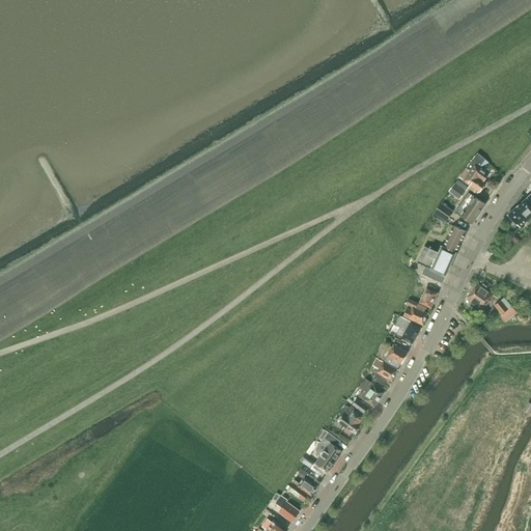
[(488,174),(480,168),(485,160),(483,158),(478,154),(466,169),(482,182),(488,174)]
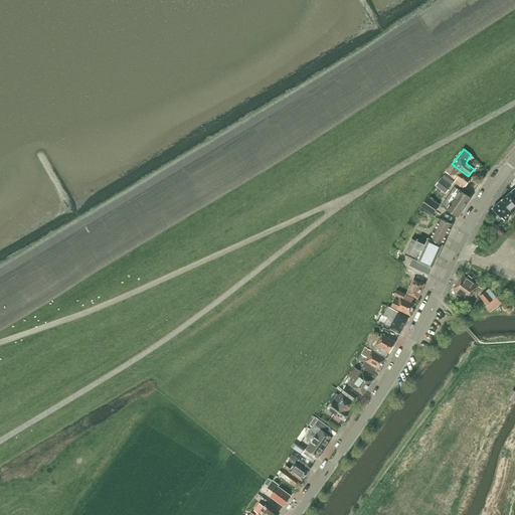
[(456,180),(455,182),(463,188),(465,186),(466,186),(471,178),(468,176),(452,164),(446,172),(456,180)]
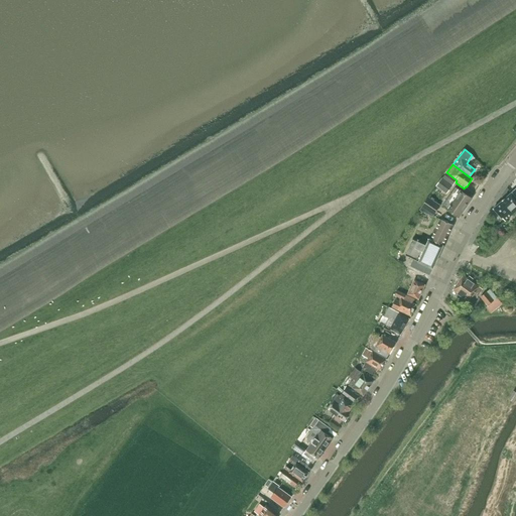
[(456,182),(444,175),(442,177),(454,185),(455,183),(456,182)]
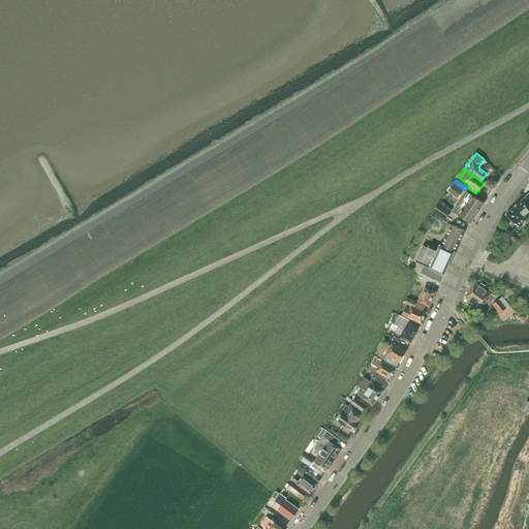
[(465,190),(454,182),(447,190),(459,199),(465,190)]
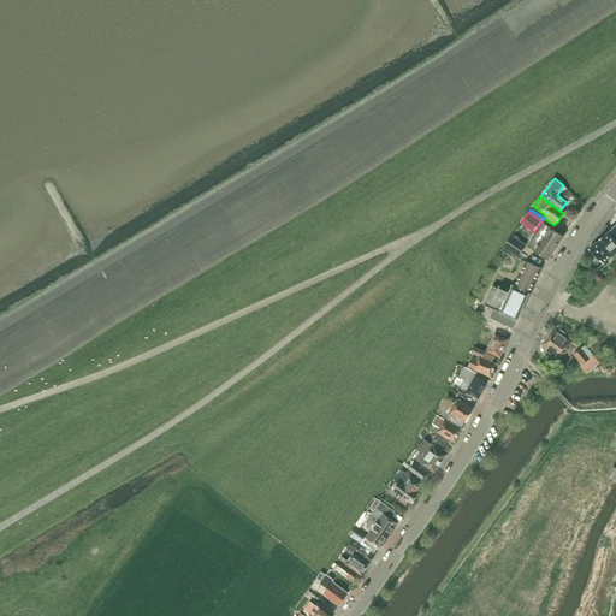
[(563,237),(544,224),(528,246),(548,259),(563,237)]
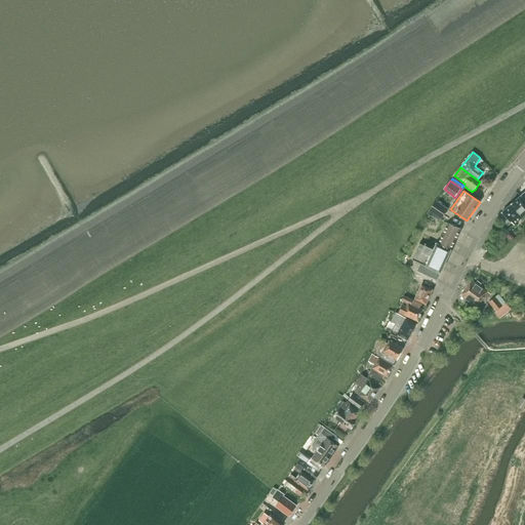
[(514,225),(524,214),(524,201),(521,197),(502,212),(511,223),(511,221),(514,225)]
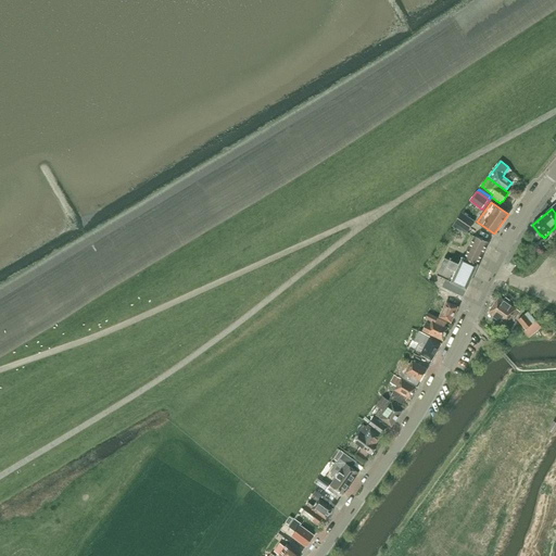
[(476,222),(474,220),(462,213),(455,223),(468,231),(476,222)]
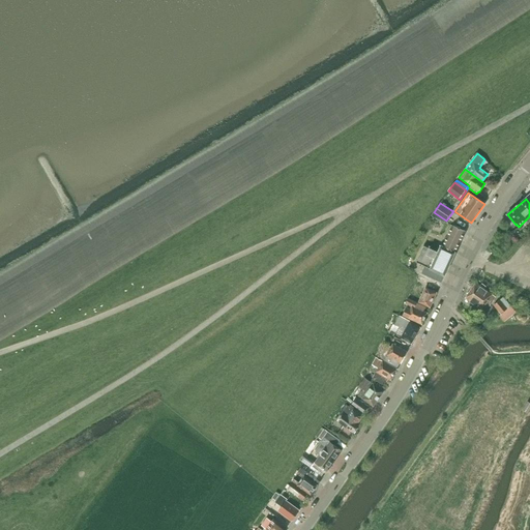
[(432,215),(445,223),(446,221),(434,212),(432,215)]
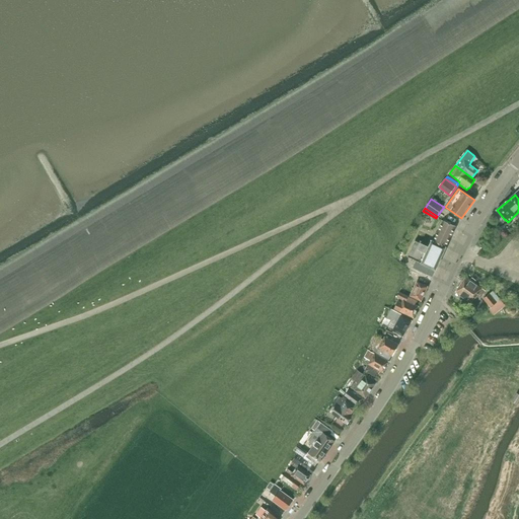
[(431,222),(434,217),(424,212),(421,218),(431,222)]
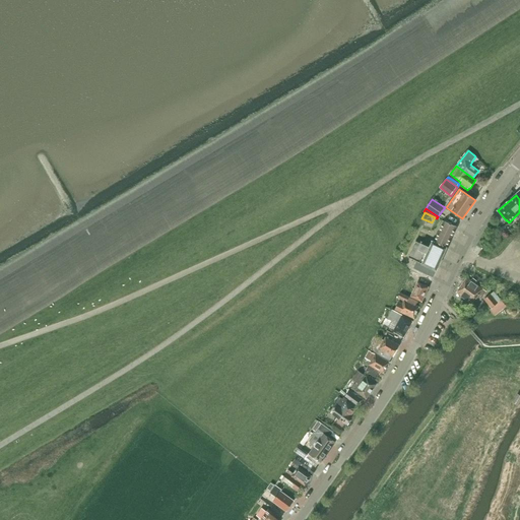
[(417,261),(414,268),(433,277),(437,270),(457,228),(444,221),(434,242),(433,241),(430,248),(415,242),(408,257),(417,261)]
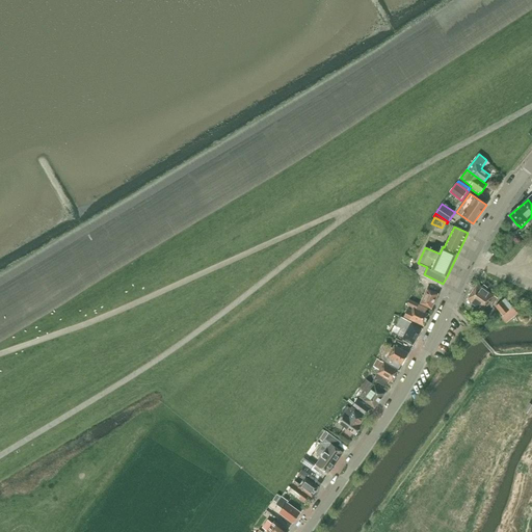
[(426,284),(419,281),(414,292),(420,295),(426,284)]
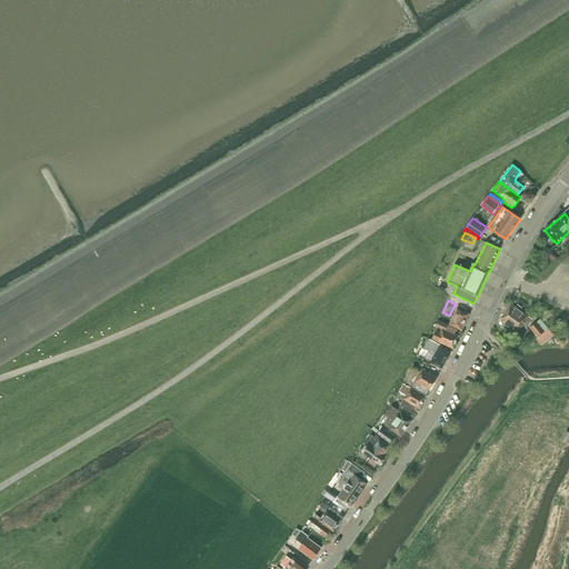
[(500,320),(518,333),(522,326),(526,329),(532,319),(510,305),(500,320)]
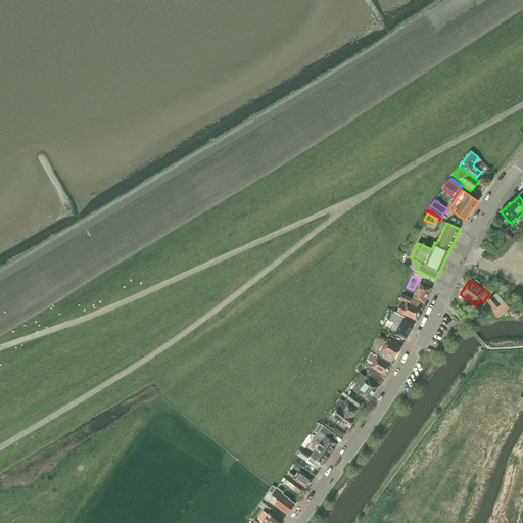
[(431,289),(420,284),(414,298),(424,303),(431,289)]
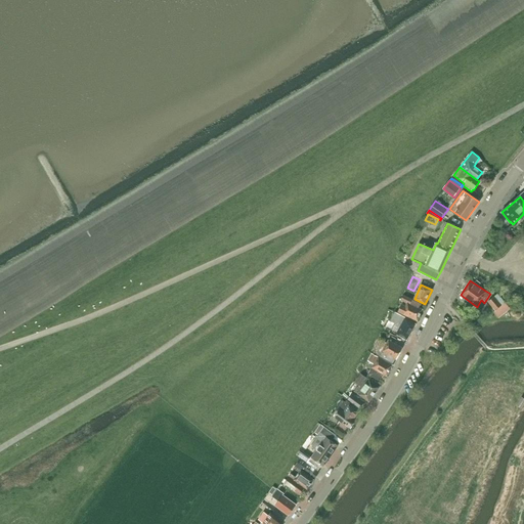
[(488,302),(495,310),(501,305),(505,303),(497,294),(494,297),(488,302)]
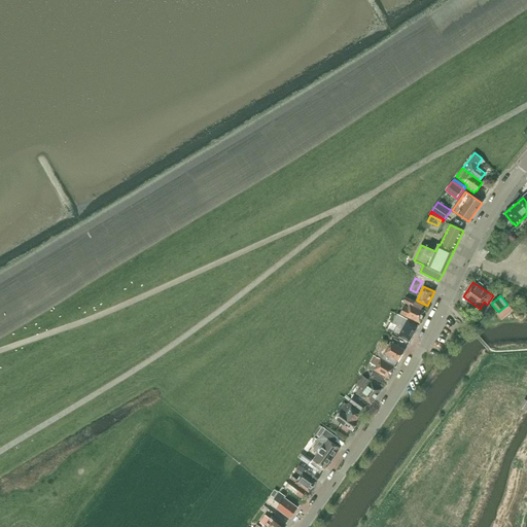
[(401,314),(405,316),(420,323),(425,311),(413,306),(415,302),(406,297),(403,302),(410,305),(407,311),(403,310),(401,314)]
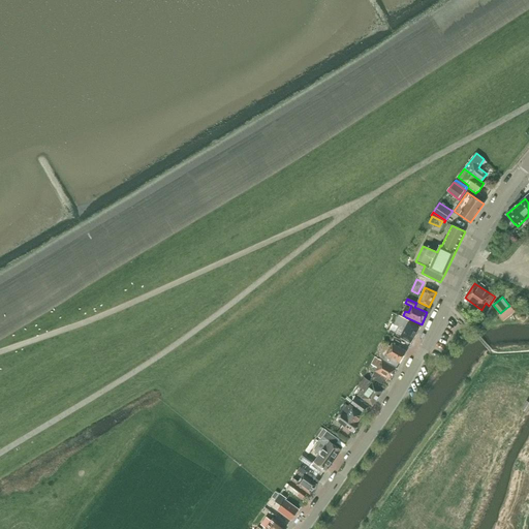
[(400,331),(403,333),(400,337),(411,343),(419,328),(409,321),(399,316),(394,324),(401,328),(400,331)]
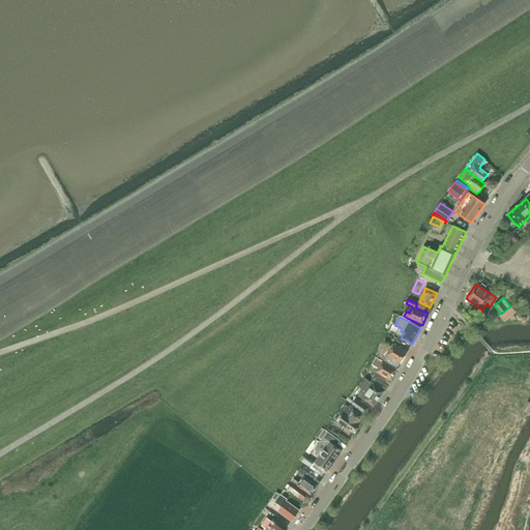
[(391,347),(385,344),(378,356),(384,360),(398,369),(401,363),(407,352),(393,345),(391,347)]
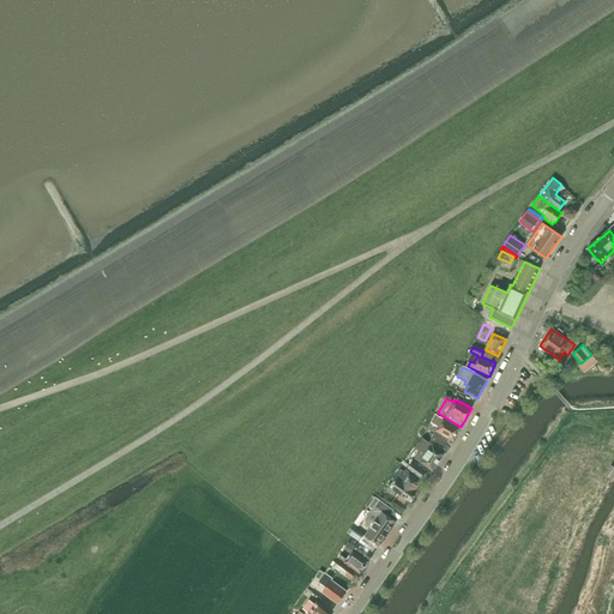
[(444,419),(435,414),(434,416),(434,417),(432,422),(433,423),(433,425),(438,427),(432,439),(445,446),(450,439),(453,440),(461,428),(444,419)]
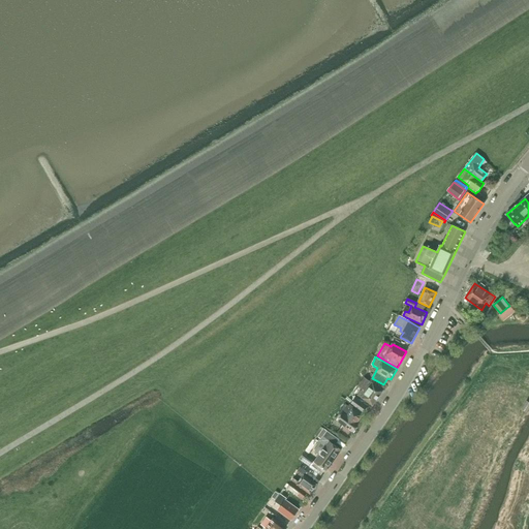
[(373,383),(364,377),(359,385),(363,390),(359,396),(363,398),(362,398),(373,406),(383,391),(373,383)]
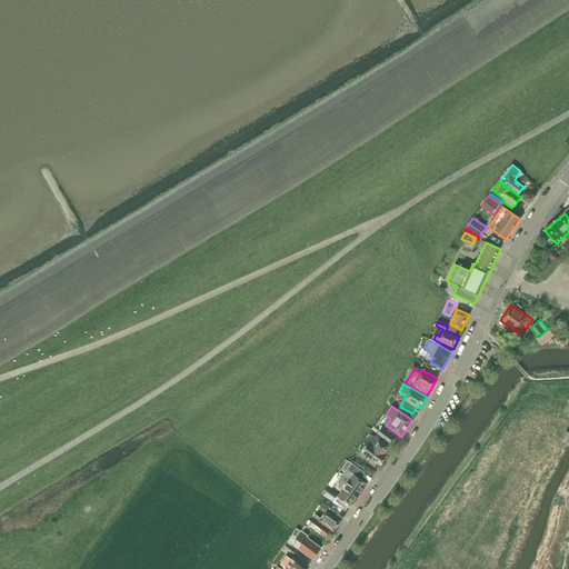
[(385,455),(390,447),(389,446),(396,437),(382,428),(376,437),(371,435),(363,445),(367,447),(363,451),(369,457),(363,466),(371,472),(373,475),(387,456),(385,455)]
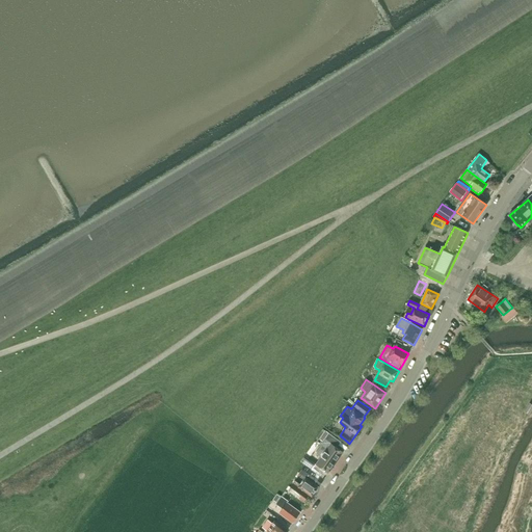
[(337,448),(341,443),(337,439),(328,433),(327,432),(316,449),(317,450),(336,462),(343,452),(337,448)]
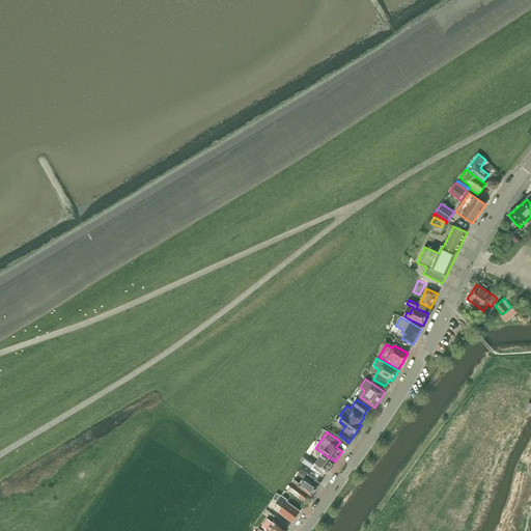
[(318,459),(315,464),(311,469),(323,477),(327,471),(328,472),(335,462),(316,449),(316,450),(317,453),(320,456),(318,459)]
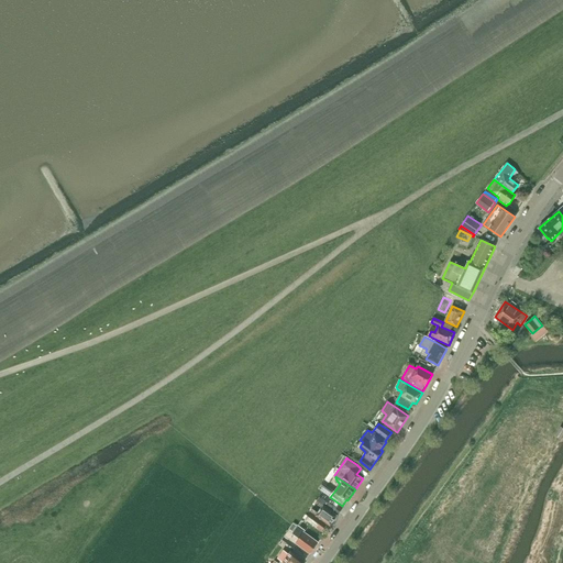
[(322,494),(317,500),(323,505),(318,514),(311,509),(310,511),(310,512),(306,519),(321,531),(327,523),(330,526),(343,508),(322,494)]
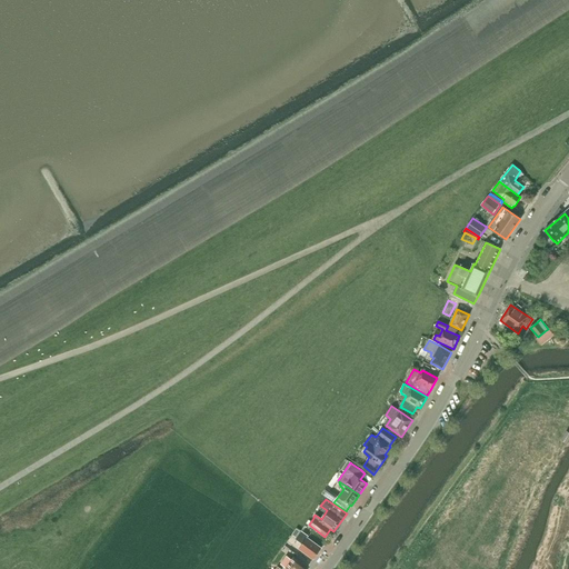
[(302,545),(299,549),(313,559),(321,548),(307,538),(309,537),(301,531),(301,532),(296,540),(302,545)]
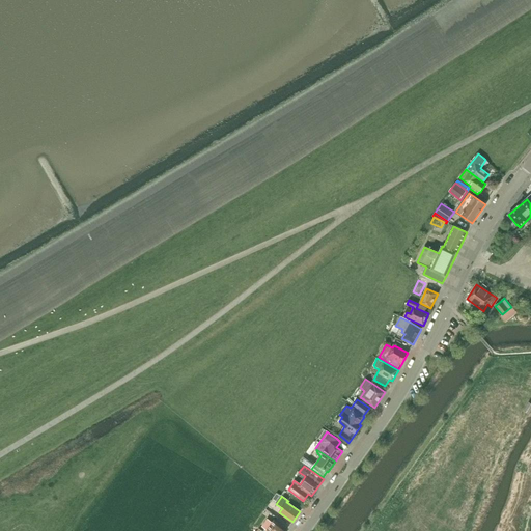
[(272,523),(268,520),(262,527),(268,530),(285,530),(287,529),(275,520),(272,523)]
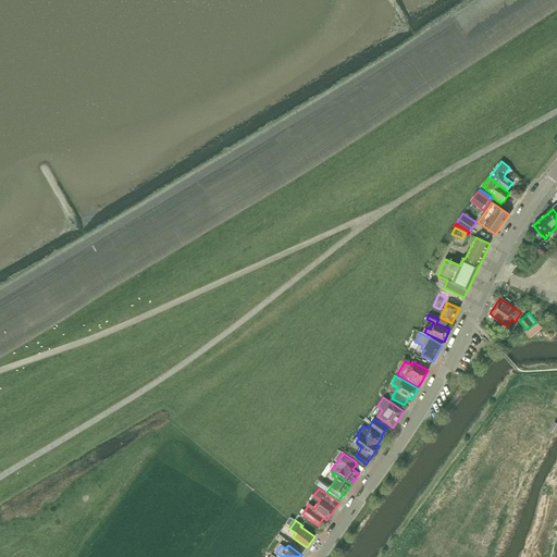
All buildings are outlined.
